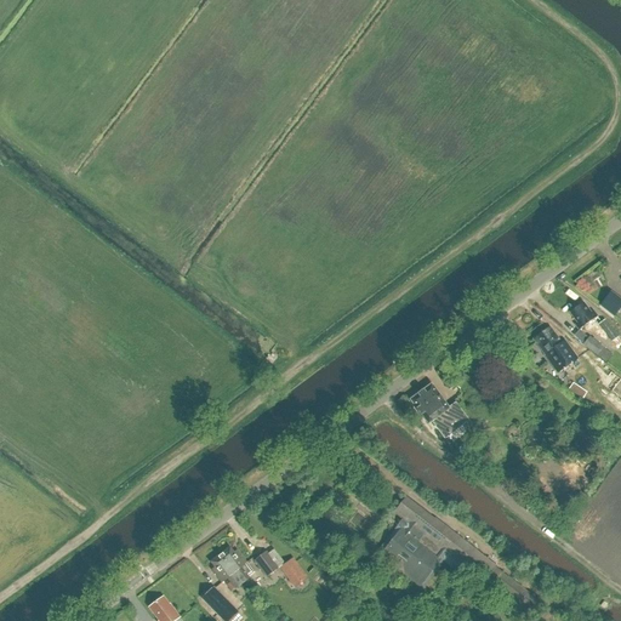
[(577,323),(575,325),(579,330),(597,317),(593,312),(591,313),(584,303),(570,313),(577,323)]
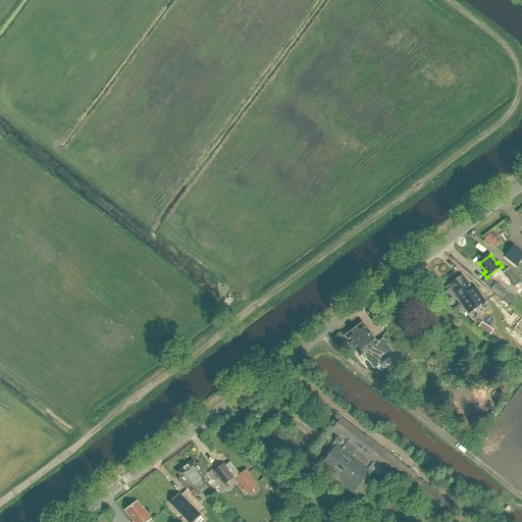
[(503,272),(517,292),(521,288),(509,269),(503,272)]
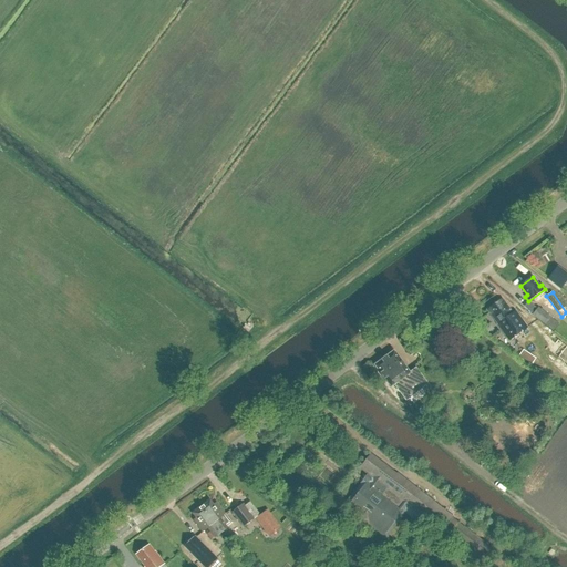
[(502,299),(487,310),(509,341),(527,328),(515,311),(513,313),(502,299)]
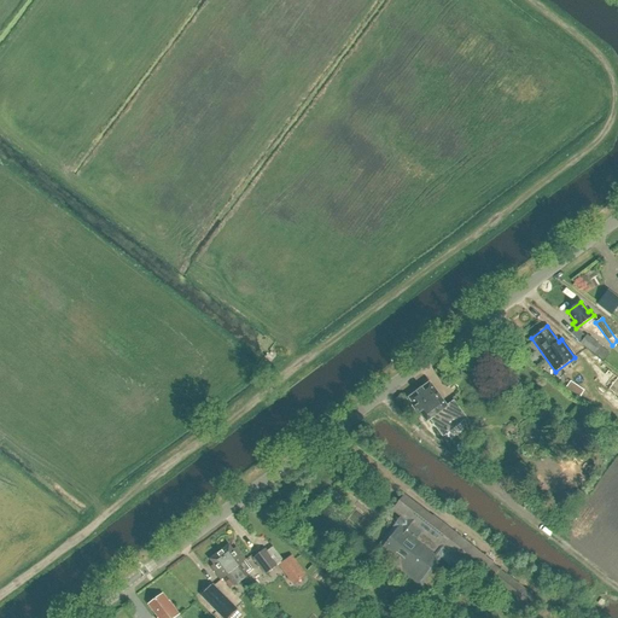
[(602,360),(608,353),(587,336),(581,343),(602,360)]
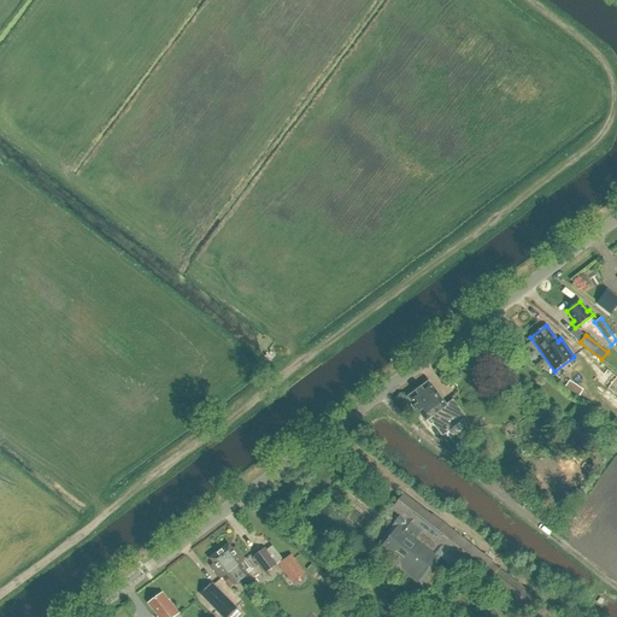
[(448,371),(439,377),(446,388),(456,381),(448,371)]
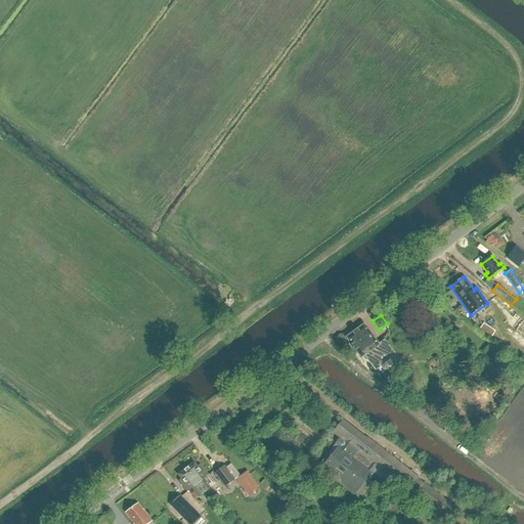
[(364,324),(346,338),(361,358),(364,355),(375,369),(395,355),(384,341),(379,344),(364,324)]
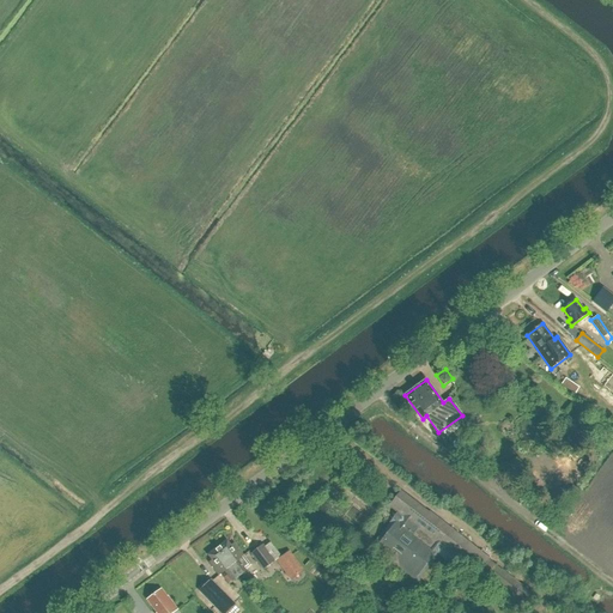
[(483,469),(490,473),(495,463),(487,460),(483,469)]
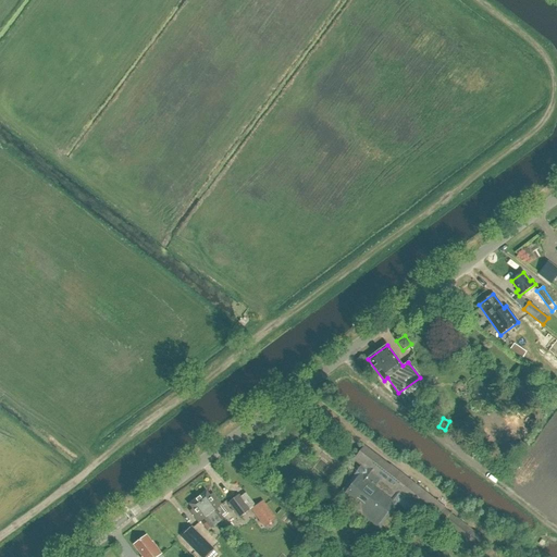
[(475,554),(477,552),(483,543),(485,541),(445,508),(444,509),(418,489),(363,446),(354,459),(370,472),(364,480),(360,477),(343,498),(375,524),(398,495),(418,510),(433,522),(434,521),(475,554)]
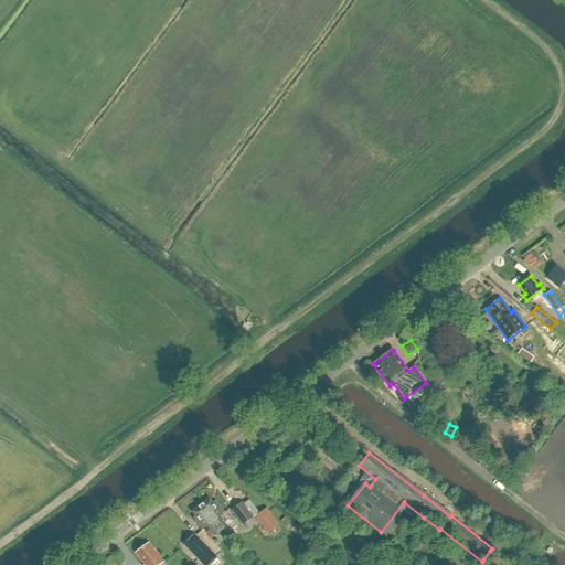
[(201,504),(221,531),(226,526),(225,525),(232,521),(225,512),(216,501),(213,503),(209,498),(201,504)]
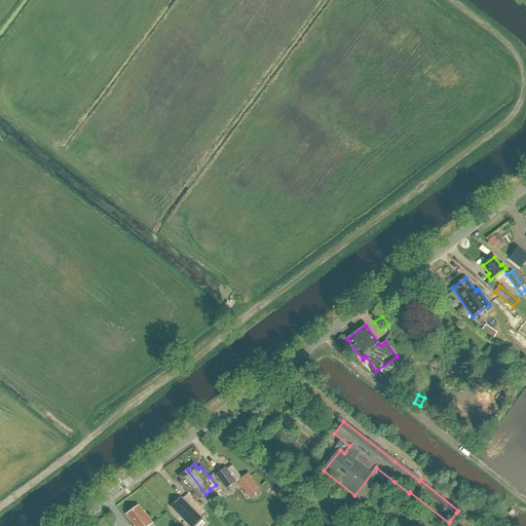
[(226,467),(216,475),(226,489),(236,481),(227,470),(226,467)]
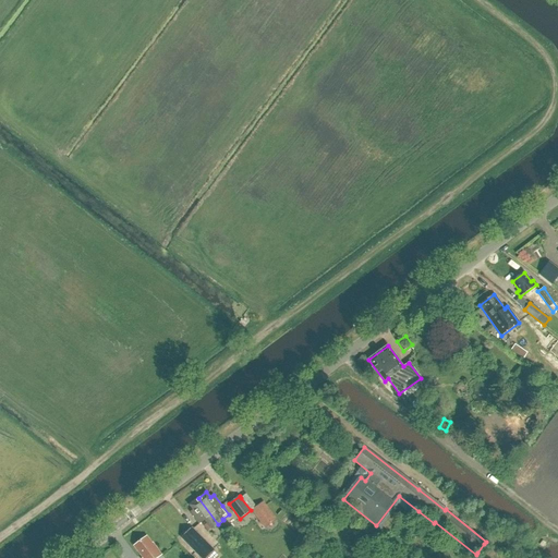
[(448,506),(450,499),(443,497),(440,504),(448,506)]
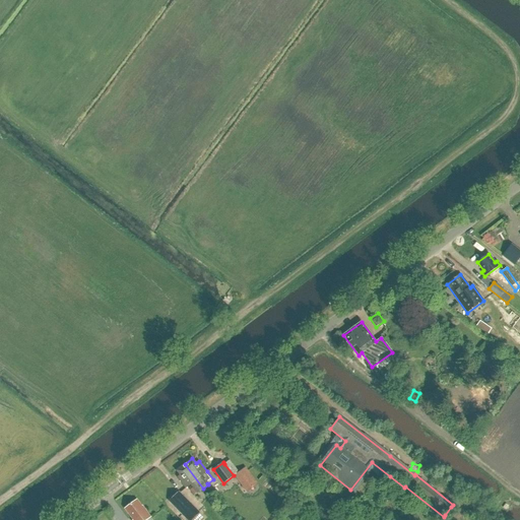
[(186,489),(191,483),(198,493),(203,489),(185,464),(177,471),(180,475),(178,477),(186,489)]
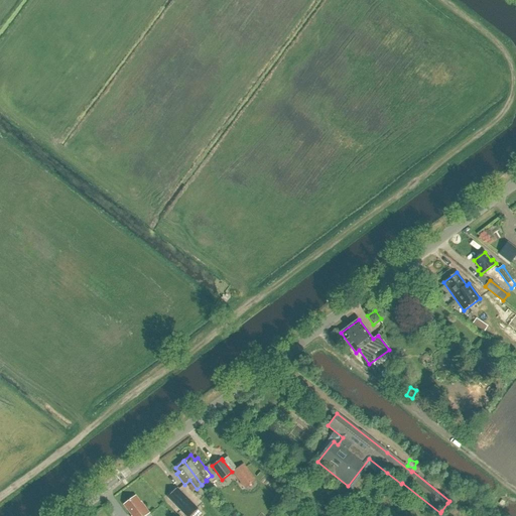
[(243,465),(234,472),(239,478),(248,472),(243,465)]
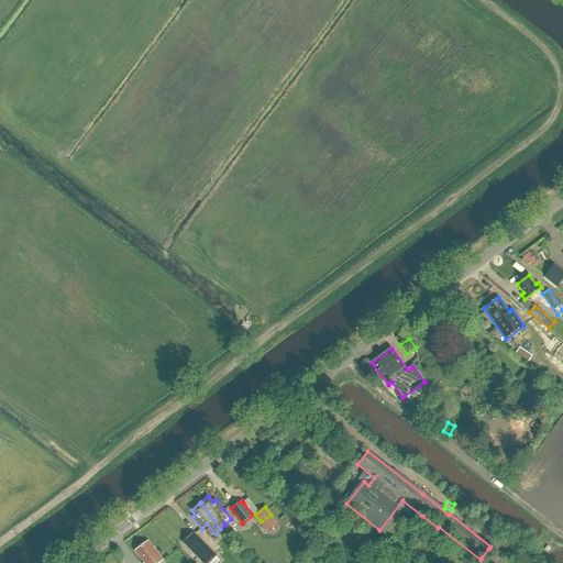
[(194,533),(184,543),(203,562),(208,562),(216,555),(194,533)]
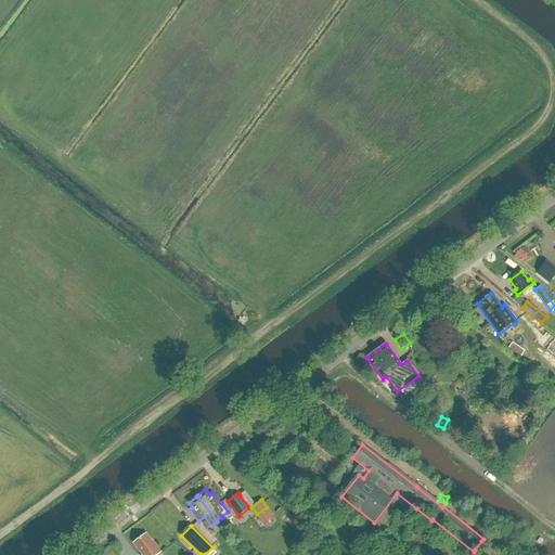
[(111,537),(119,552),(127,547),(118,532),(111,537)]
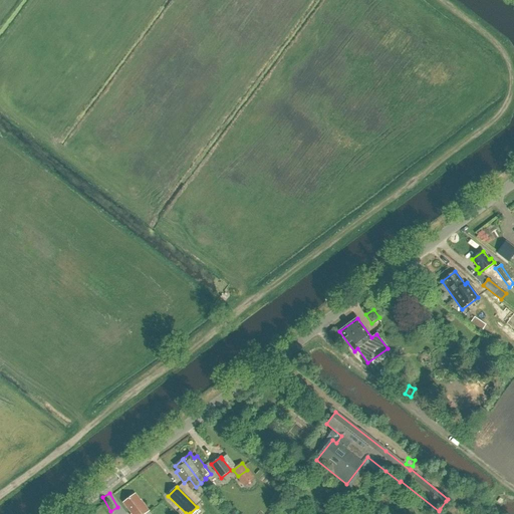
[(144,513),(149,511),(136,494),(123,503),(132,513),(144,513)]
